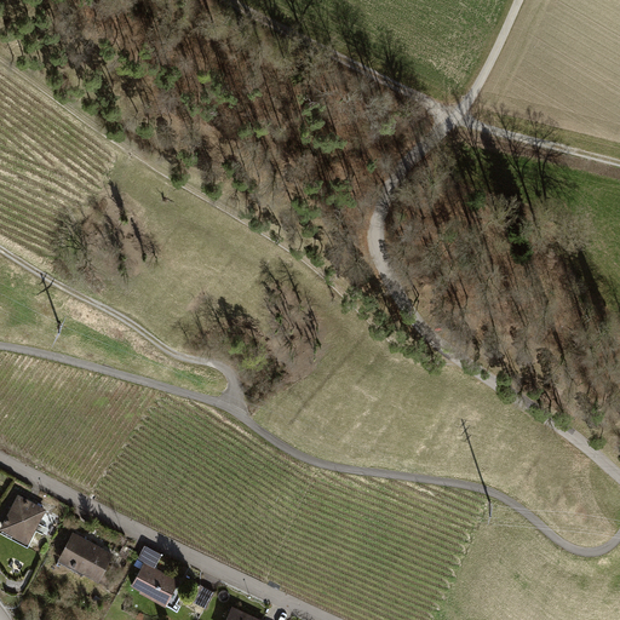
[(0,522),(0,523),(30,541),(50,509),(18,491),(0,522)]
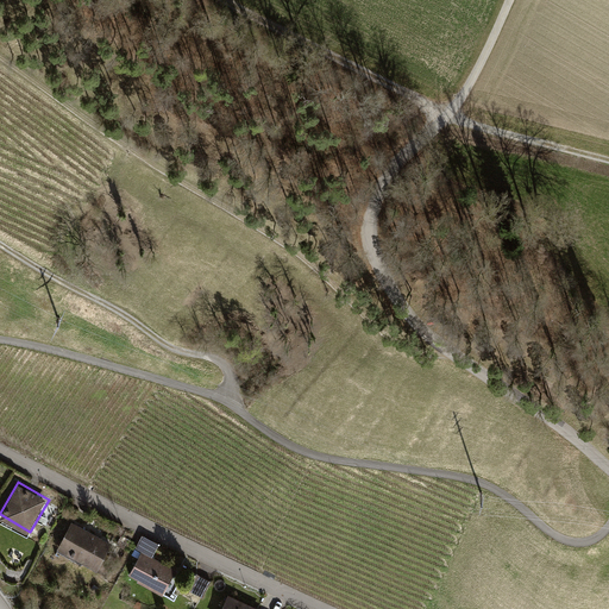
[(71,521),(57,550),(98,570),(112,541),(71,521)]
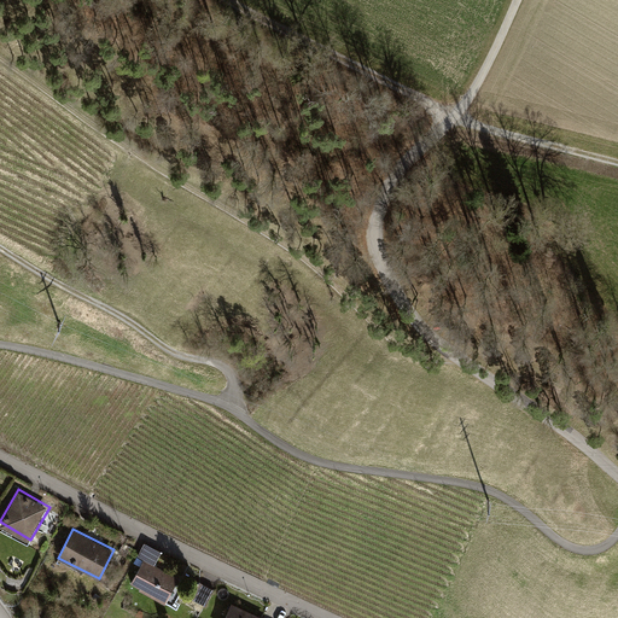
[(144,559),(129,584),(172,607),(176,596),(170,594),(179,578),(155,565),(161,552),(146,544),(139,557),(144,559)]
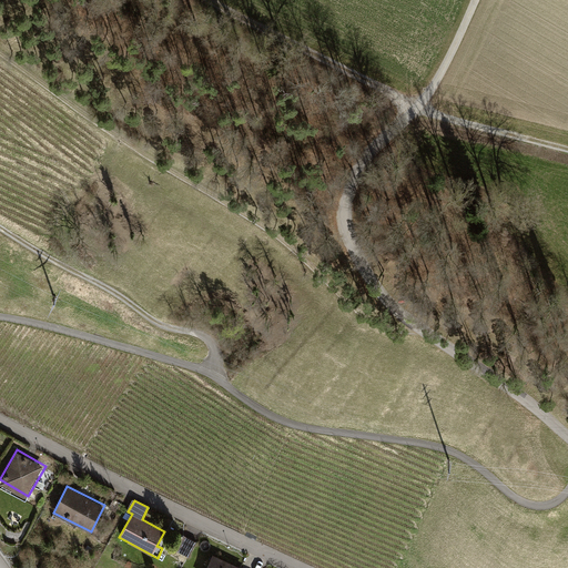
[(196,541),(183,535),(174,549),(189,557),(196,541)]
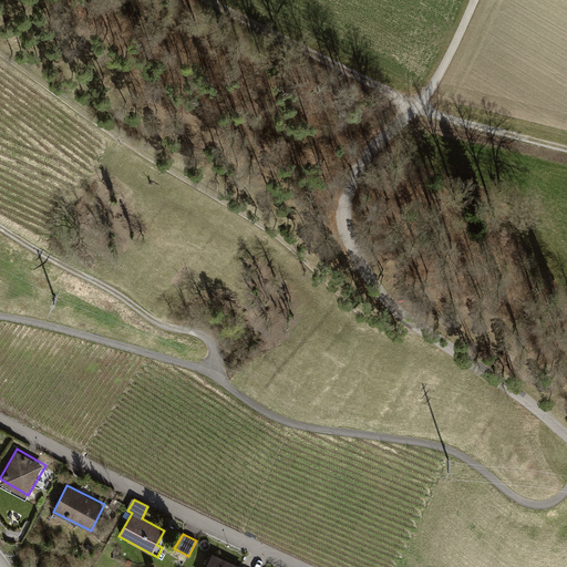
[(240,566),(212,554),(205,566),(240,566)]
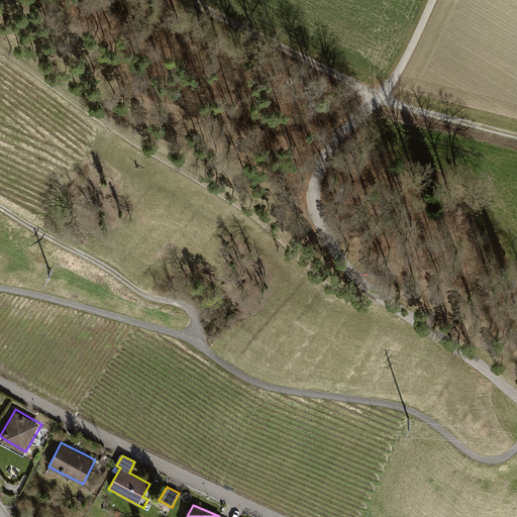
All buildings are outlined.
